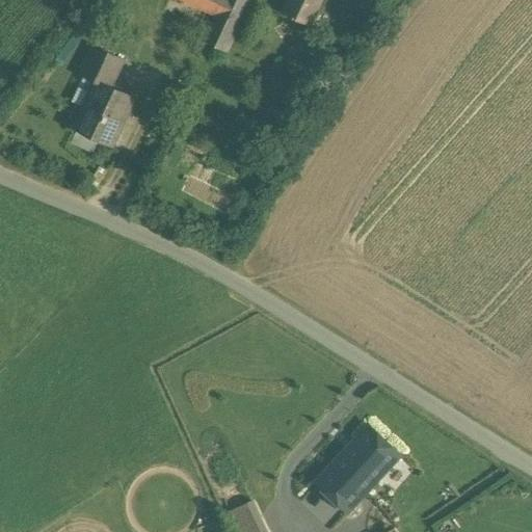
[(222,0),(182,0),(216,16),(222,0)]
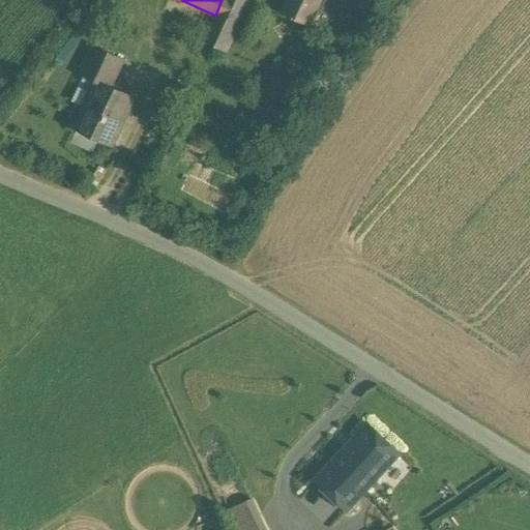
[(222,0),(215,16),(204,40),(227,52),(251,0),(222,0)]
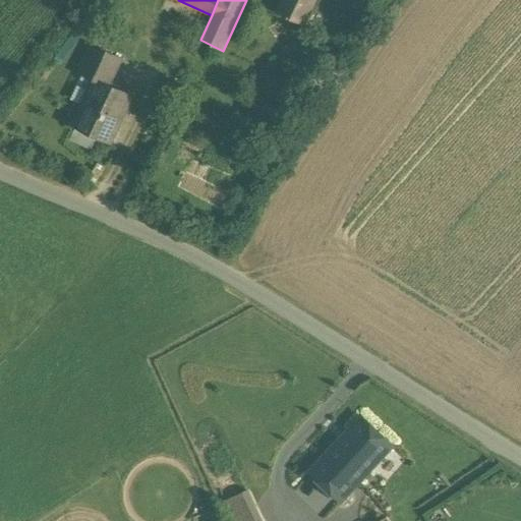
[(282,0),(277,12),(304,25),(316,0),(282,0)]
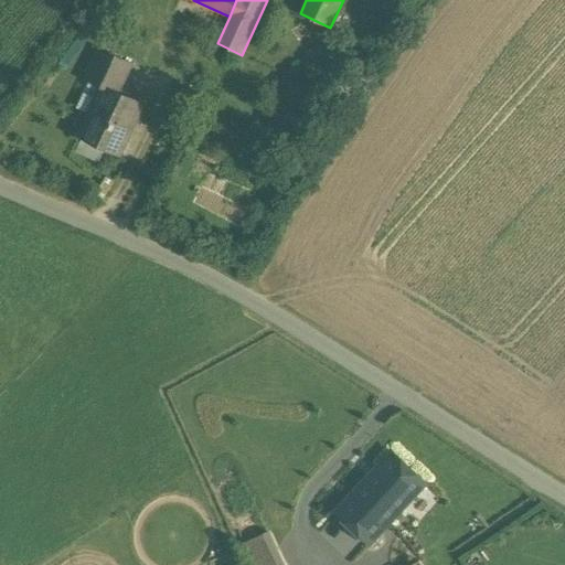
[(131,63),(102,49),(94,64),(124,78),(131,63)]
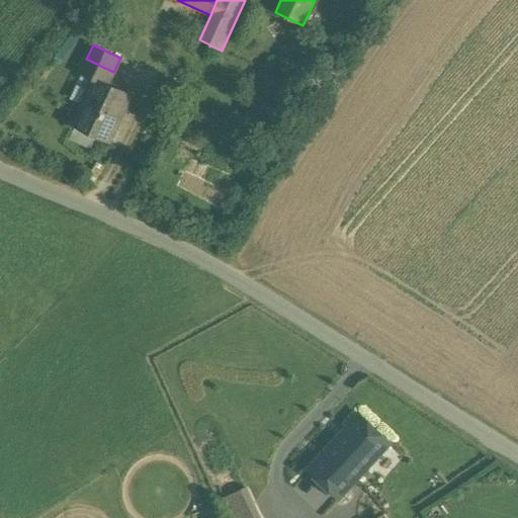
[(113,72),(86,59),(80,72),(97,79),(76,124),(110,141),(132,94),(108,83),(113,72)]
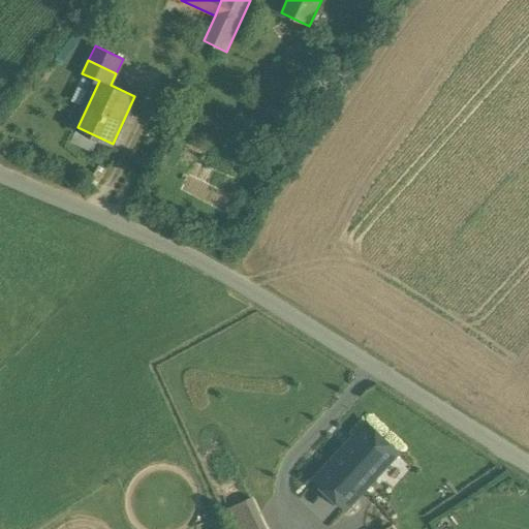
[(367,422),(340,450),(373,481),(400,452),(367,422)]
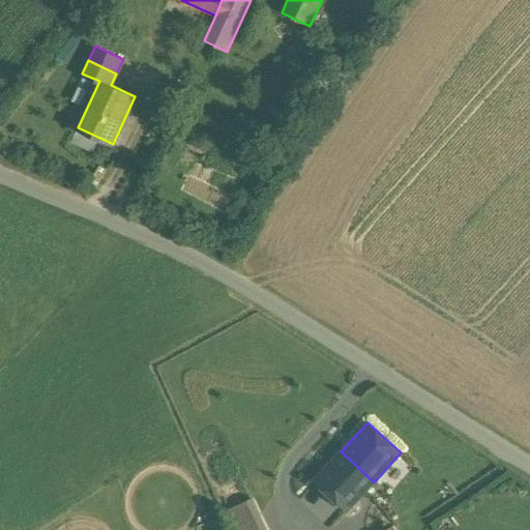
[(374,482),(341,451),(316,479),(349,509),(374,482)]
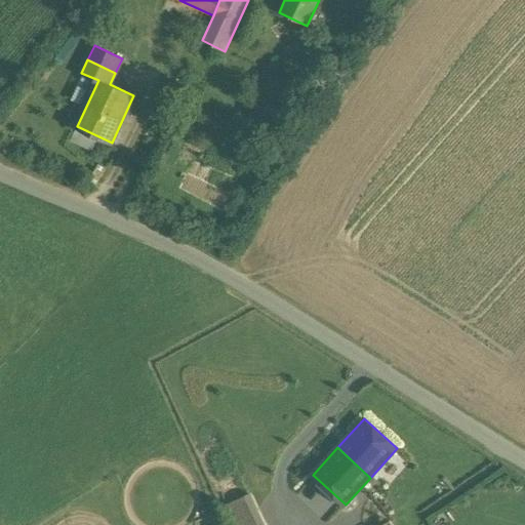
[(261,524),(259,520),(254,522),(241,493),(214,507),(223,524),(261,524)]
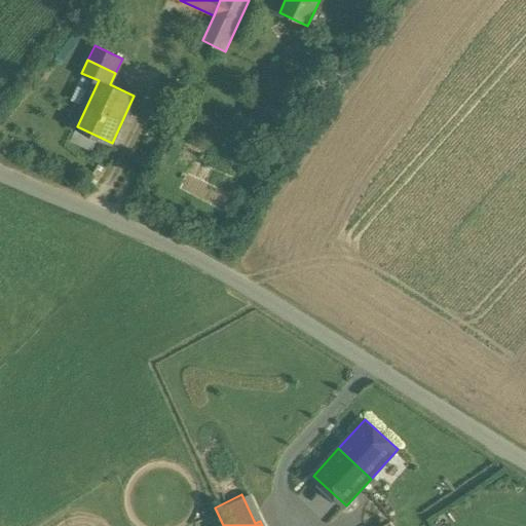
[(408,525),(401,515),(391,521),(395,525),(408,525)]
